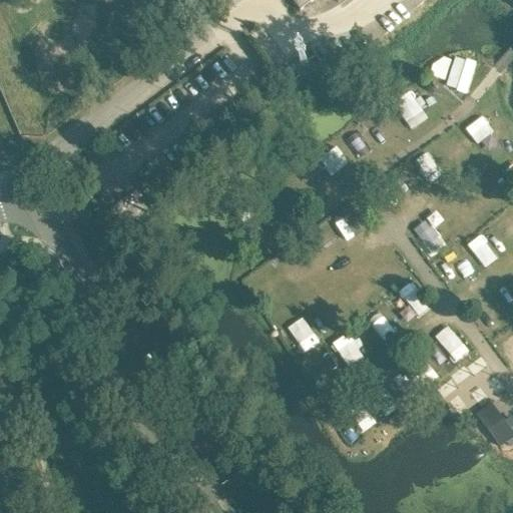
[(369,33),(345,0),(285,0),(279,4),(294,24),(307,14),(337,56),(369,33)]
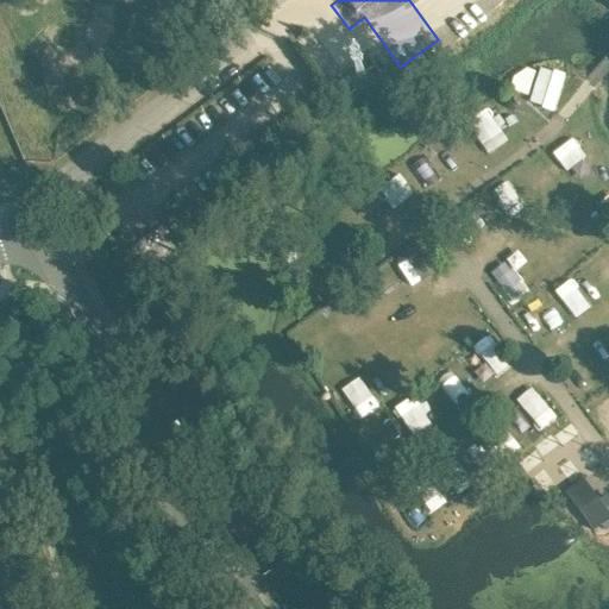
[(369,58),(382,76),(394,68),(381,49),(369,58)]
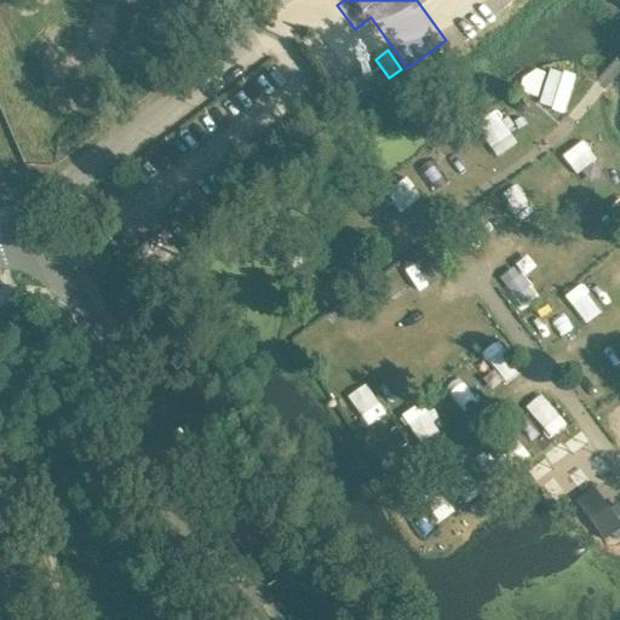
[(552,67),(539,102),(563,112),(578,76),(552,67)]
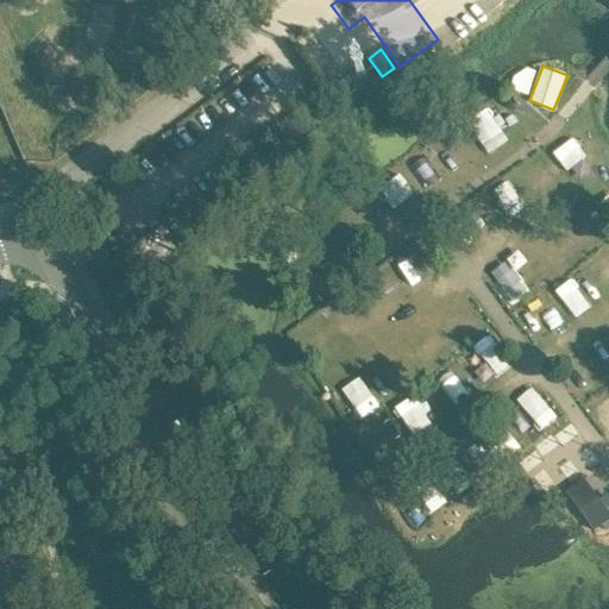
[(394,208),(415,193),(401,174),(380,189),(394,208)]
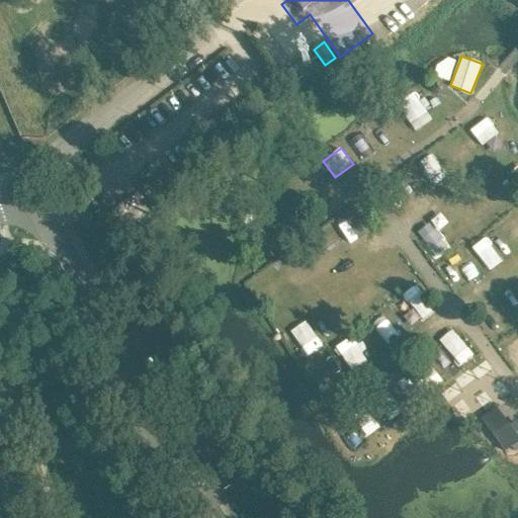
[(447,384),(467,418),(508,395),(488,361),(447,384)]
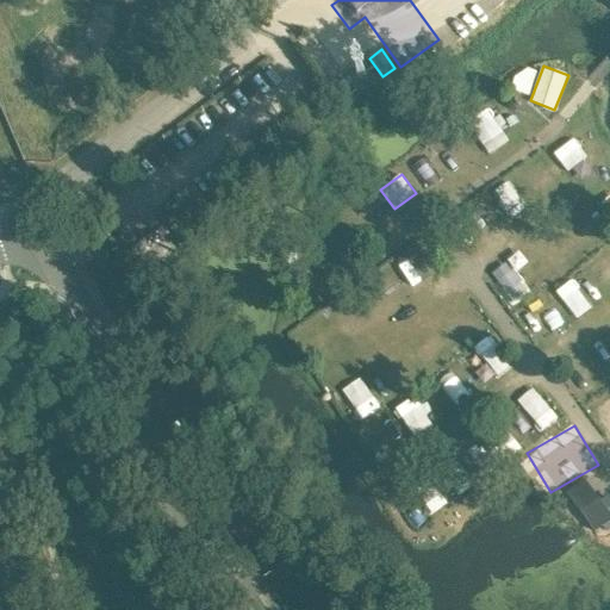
[(587,477),(567,492),(599,533),(609,523),(609,492),(609,491),(602,497),(587,477)]
